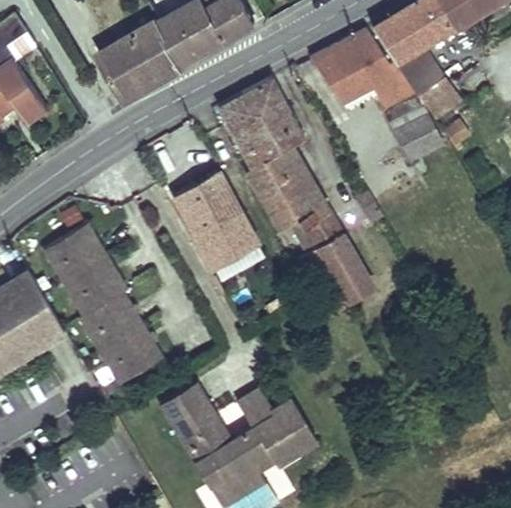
[(155,2),(149,5),(157,19),(184,69),(254,26),(243,7),(217,23),(208,10),(202,0),(166,0),(157,6),(155,2)]
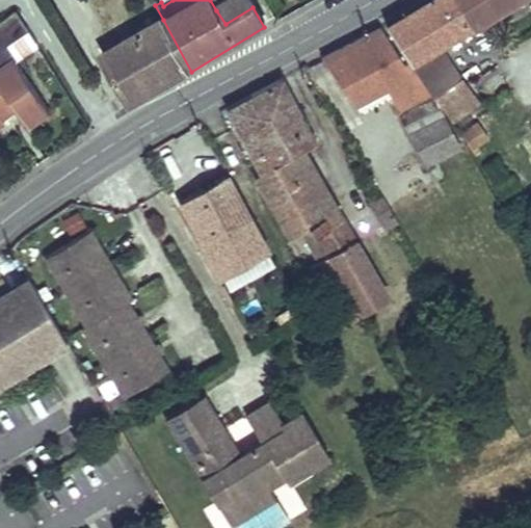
[(247,0),(233,0),(216,10),(226,24),(253,7),(247,0)]
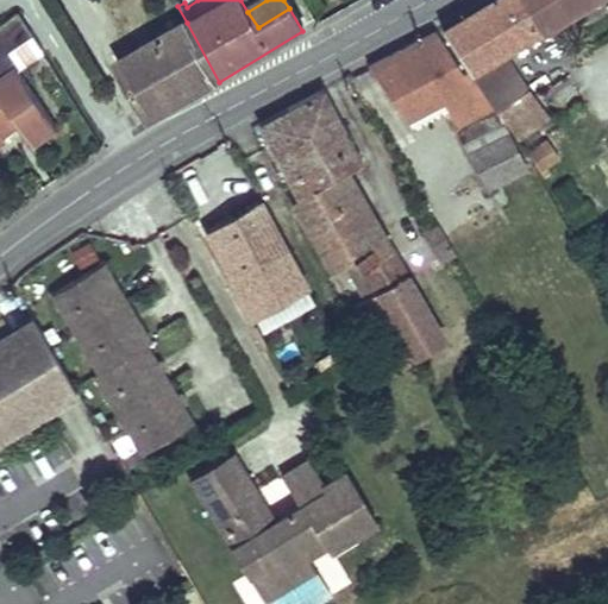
[(493,0),(442,32),(468,71),(471,77),(495,63),(596,0),(493,0)]
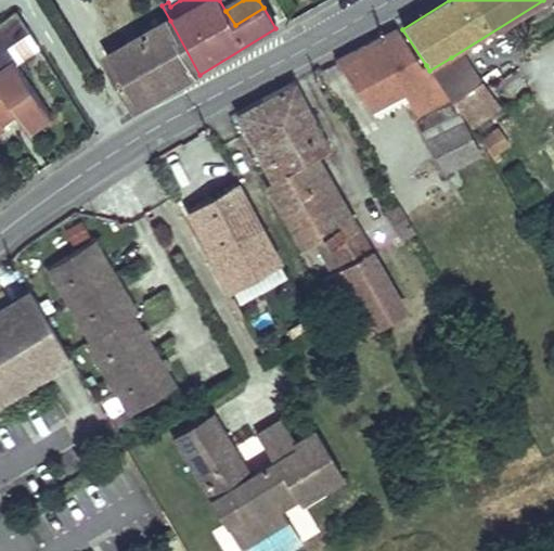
[(17,15),(0,27),(0,132),(7,129),(5,127),(2,122),(15,113),(18,119),(29,135),(52,118),(16,67),(9,51),(30,36),(17,15)]
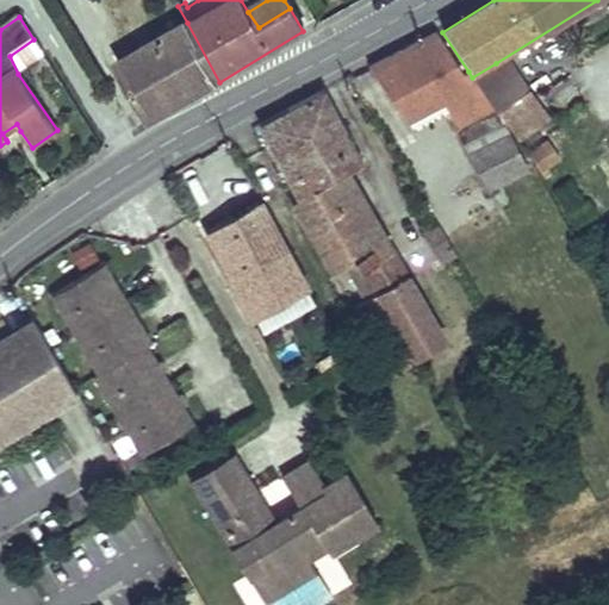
[(187,23),(117,63),(154,123),(222,86),(219,82),(187,23)]
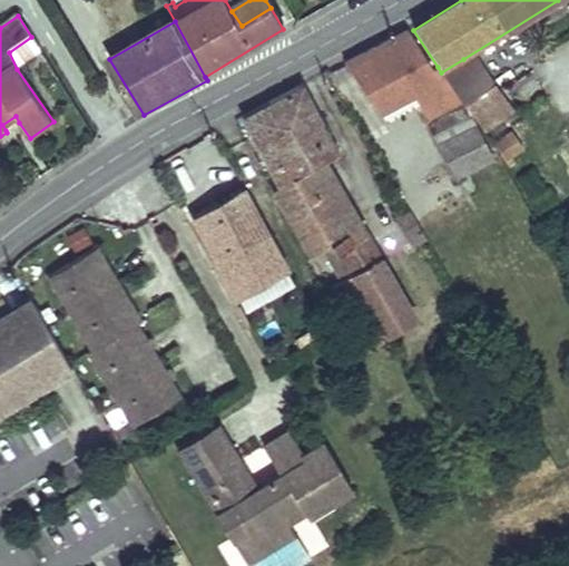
[(408,32),(344,67),(381,118),(415,99),(433,128),(431,128),(455,182),(493,163),(471,117),(464,107),(441,72),(438,67),(432,69),(408,32)]
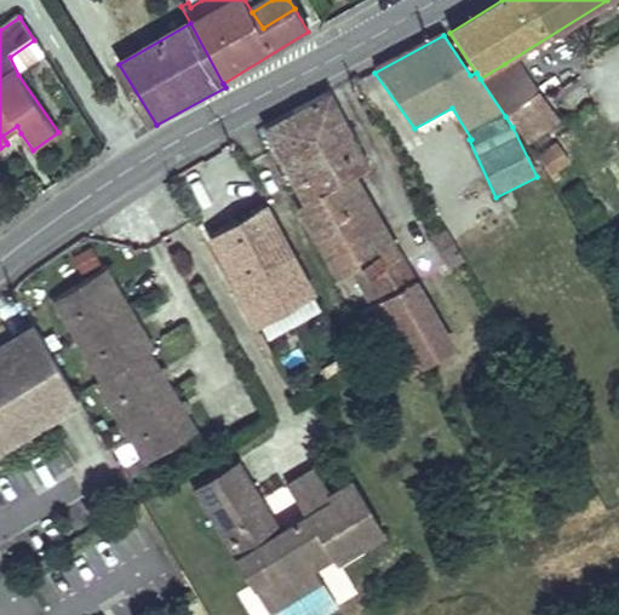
[(34,40),(10,57),(19,72),(45,57),(34,40)]
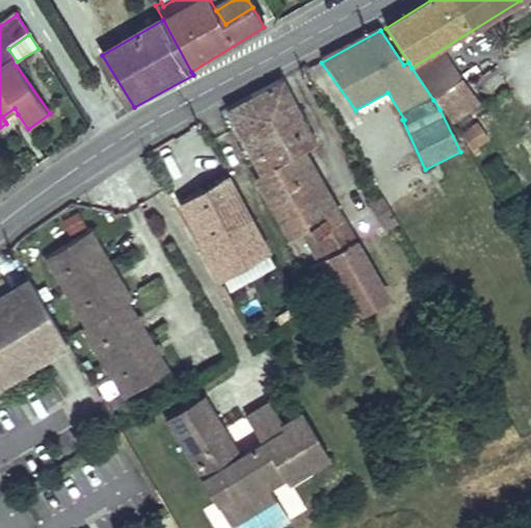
[(432,55),(412,68),(433,100),(453,86),(432,55)]
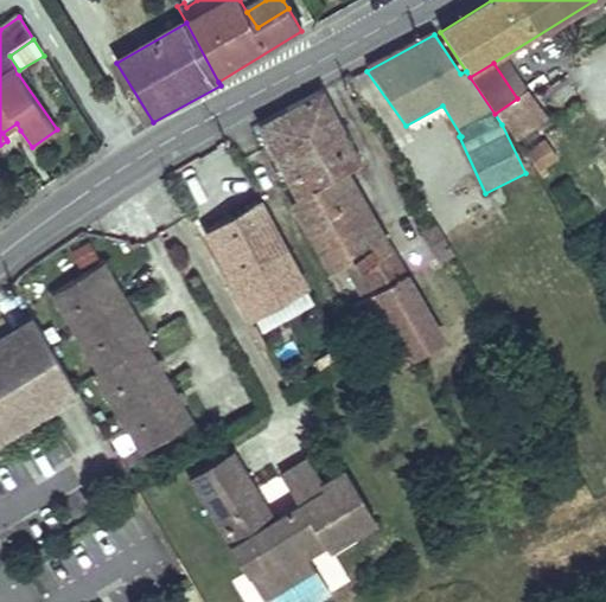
[(495,114),(502,125),(515,145),(536,130),(548,122),(528,93),(517,98),(495,114)]
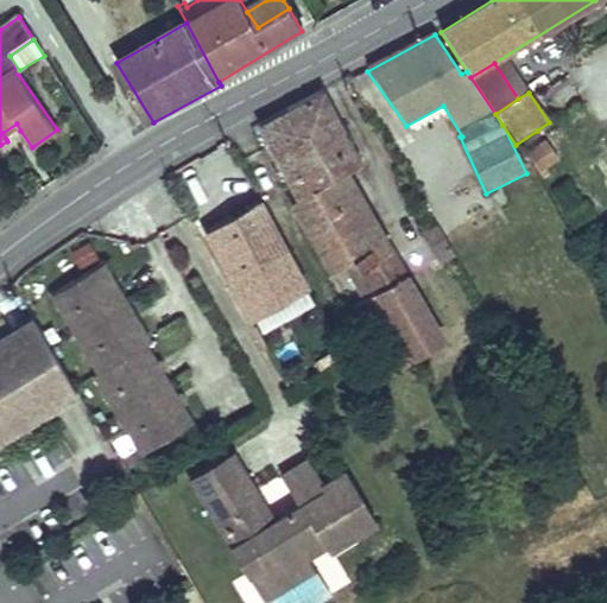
[(320,94),(285,113),(323,185),(313,194),(354,264),(374,298),(405,280),(343,175),(359,165),(320,94)]
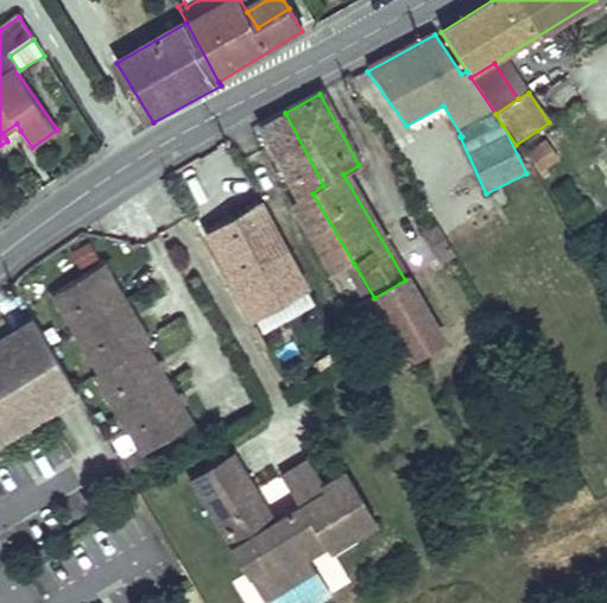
[(285,113),(257,127),(295,201),(289,205),(330,277),(354,264),(313,194),(323,185),(285,113)]
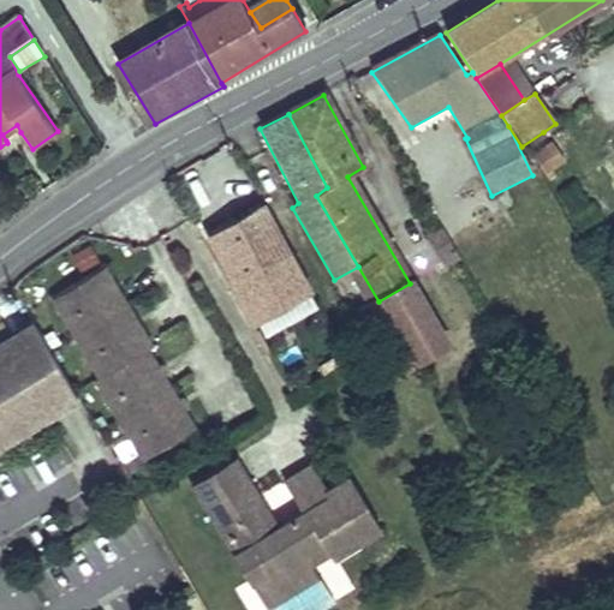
[(17,125),(3,135),(6,141),(21,132),(17,125)]
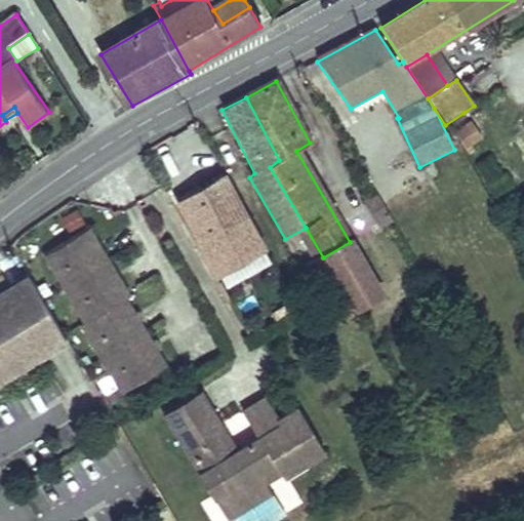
[(472,127),(456,137),(465,150),(480,141),(472,127)]
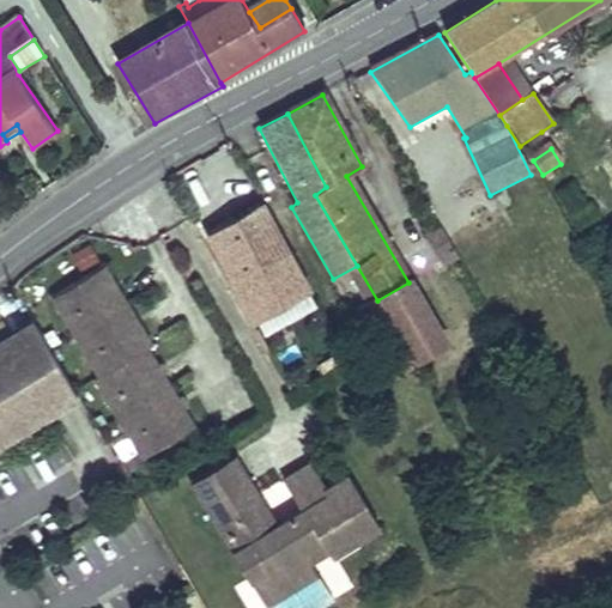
[(261,208),(208,237),(225,266),(277,237),(261,208)]
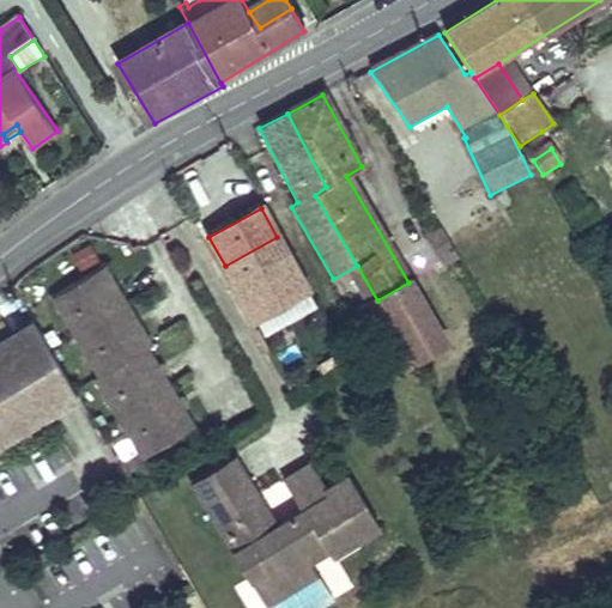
[(440,230),(428,237),(446,267),(456,260),(450,250),(448,245),(444,238),(440,230)]
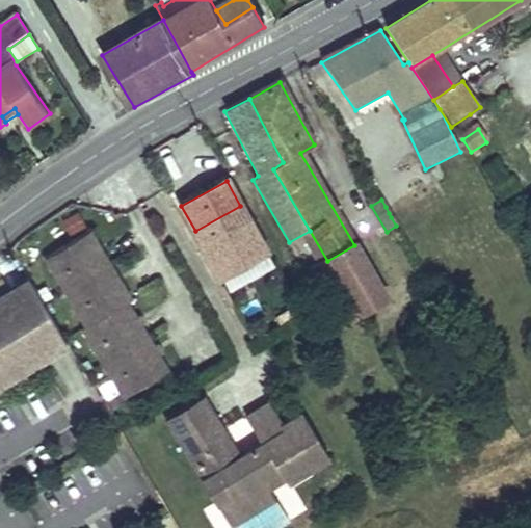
[(240,206),(195,231),(221,280),(267,254),(240,206)]
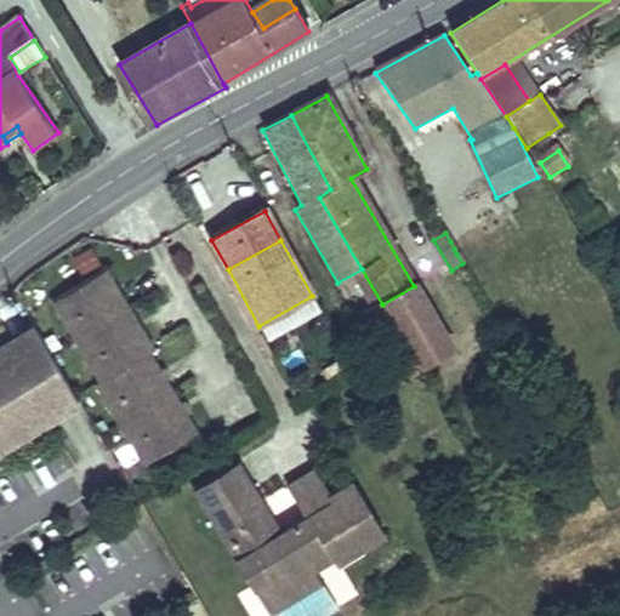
[(433,240),(422,246),(441,277),(451,271),(433,240)]
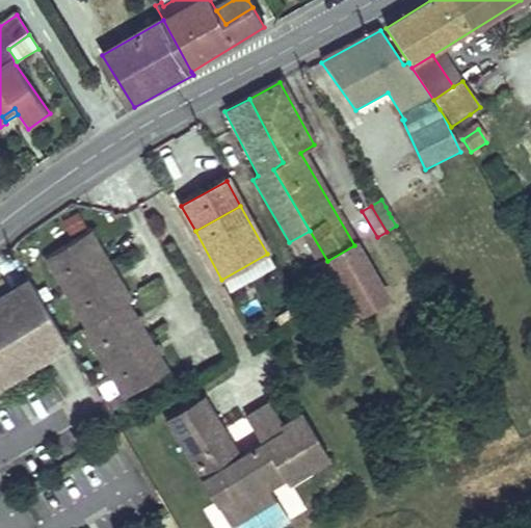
[(131,301),(88,234),(45,260),(85,328),(82,331),(124,399),(167,373),(127,305),(131,301)]
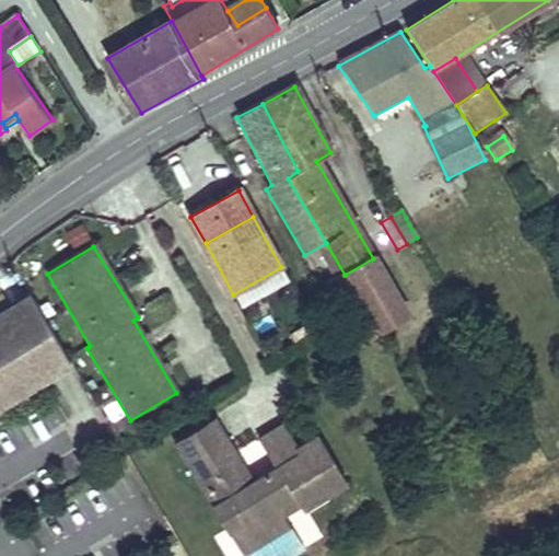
[(373,258),(345,275),(360,301),(377,331),(406,315),(373,258)]
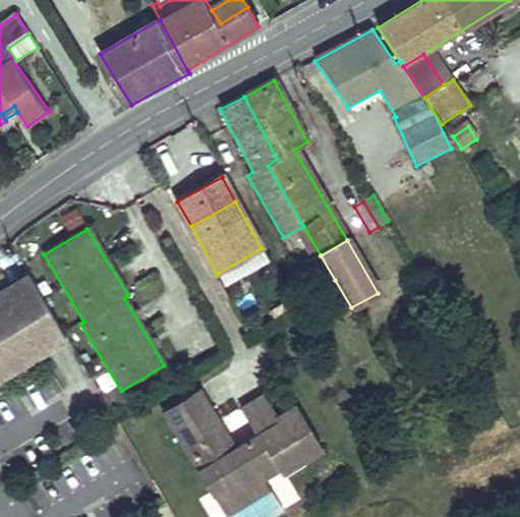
[(14,253),(11,247),(4,251),(8,256),(14,253)]
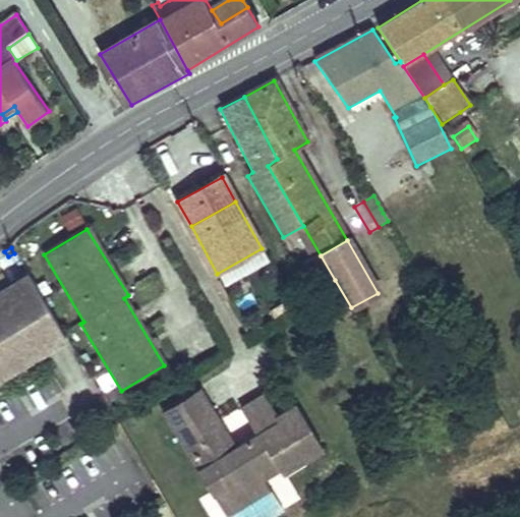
[(321,255),(301,268),(314,290),(335,280),(321,255)]
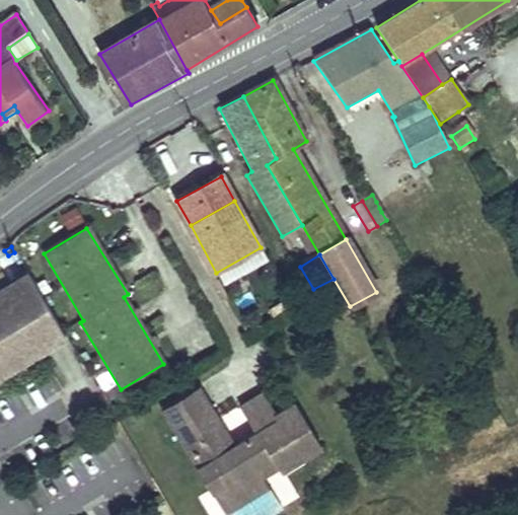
[(0,376),(65,343),(29,276),(0,290),(0,376)]
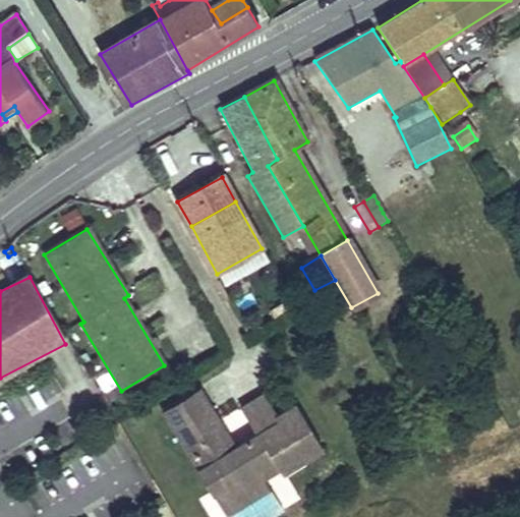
[(324,448),(295,403),(276,415),(275,416),(278,420),(257,433),(235,447),(199,390),(163,412),(189,456),(203,448),(226,484),(213,493),(227,516),(274,516),(285,510),(265,478),(280,468),(283,473),(324,448)]
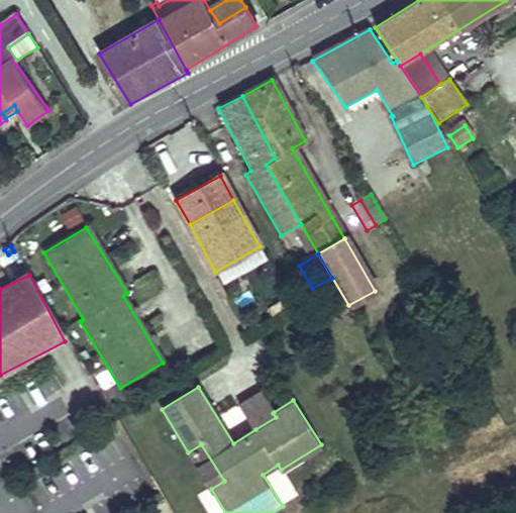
[(274,412),(262,393),(240,406),(255,429),(276,417),(273,413),(274,412)]
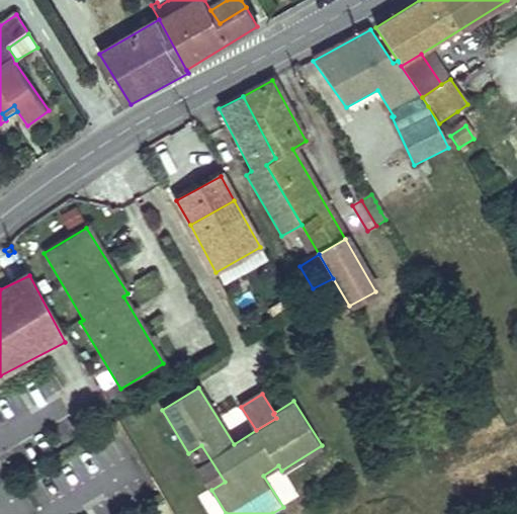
[(225,482),(201,445),(188,453),(211,490),(225,482)]
